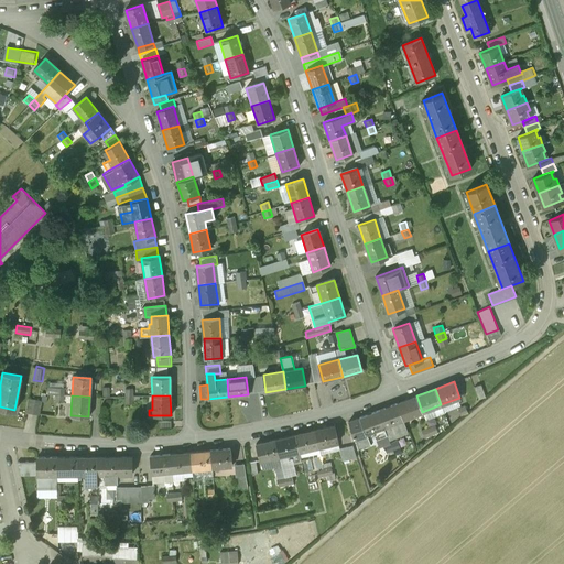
[(416,396),(397,403),(403,419),(422,412),(416,396)]
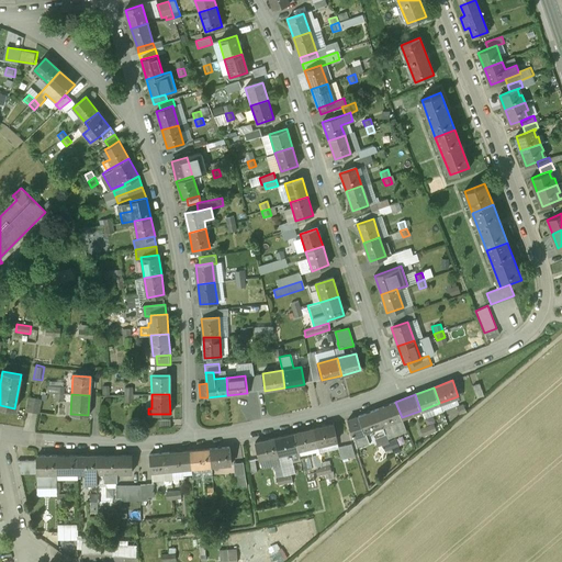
[(34,398),(27,396),(25,409),(32,411),(34,398)]
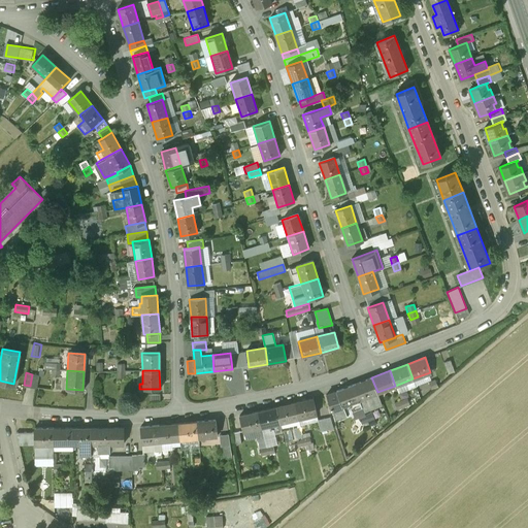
[(371,377),(354,384),(363,406),(364,410),(382,404),(377,392),(371,377)]
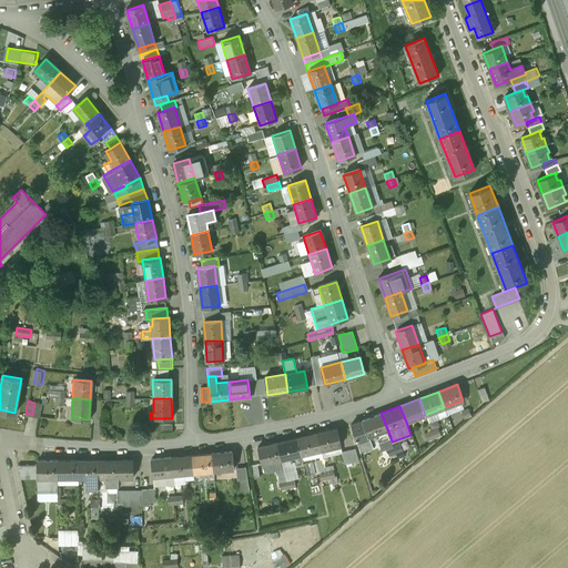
[(468,408),(462,411),(464,418),(470,415),(468,408)]
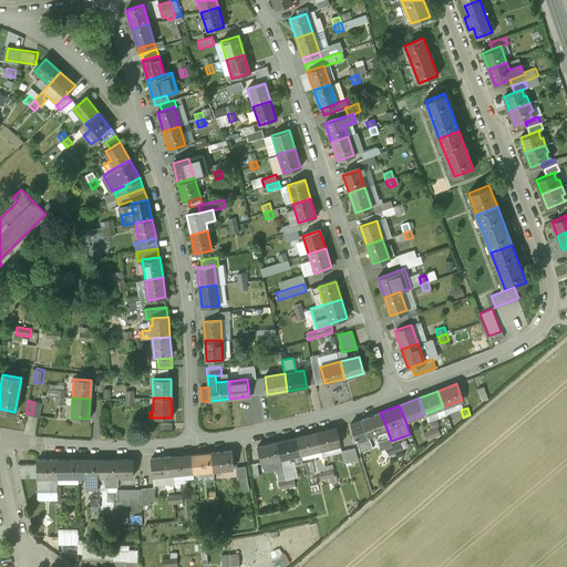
[(380,412),(361,420),(350,423),(356,441),(369,436),(368,435),(374,433),(377,439),(381,437),(382,440),(390,436),(380,412)]
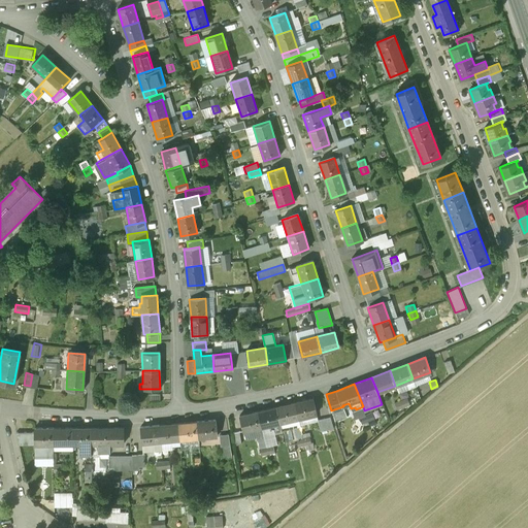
[(312,398),(295,402),(298,418),(317,414),(312,398)]
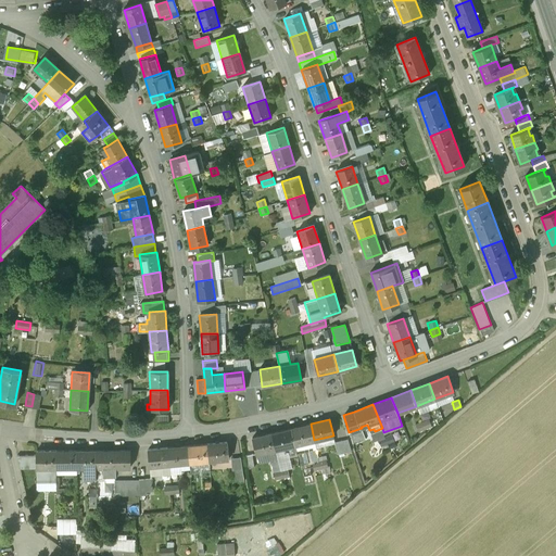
[(429,419),(422,421),(425,429),(431,426),(429,419)]
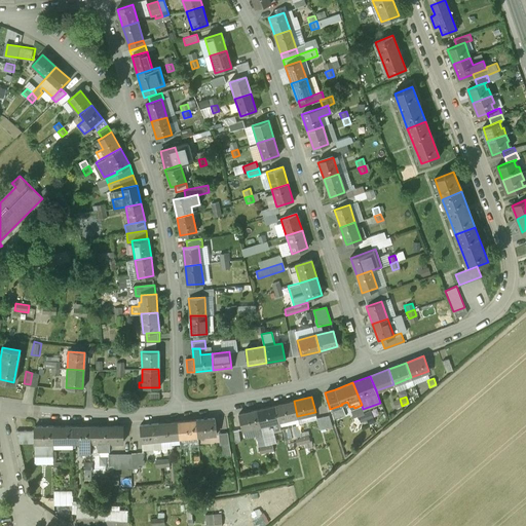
[(400,399),(392,402),(396,408),(402,406),(400,399)]
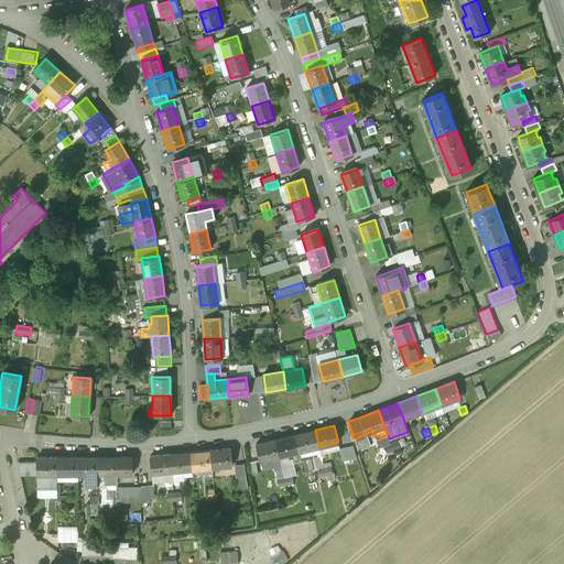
[(315,430),(295,434),(299,451),(318,446),(315,430)]
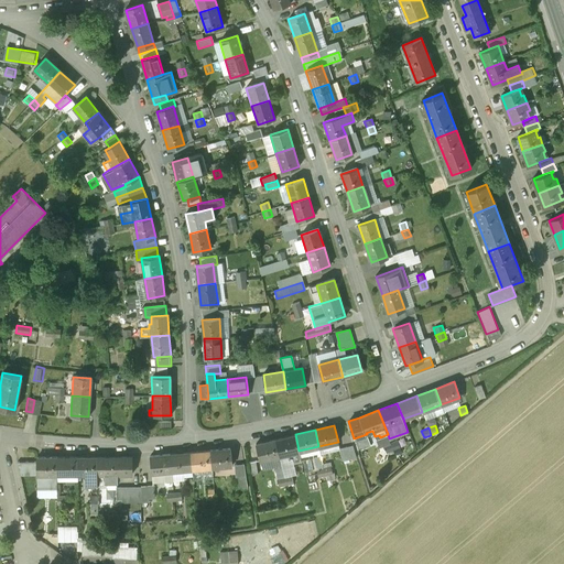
[(295,434),(275,440),(280,456),(286,454),(288,459),(290,459),(291,464),(301,462),(299,451),(295,434)]
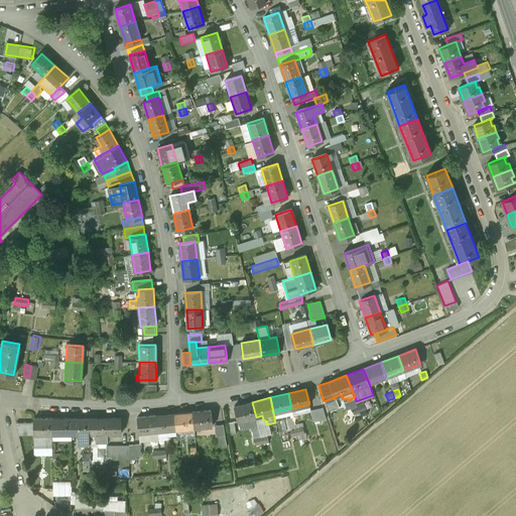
[(336,397),(324,401),(327,411),(332,409),(335,417),(342,415),(336,397)]
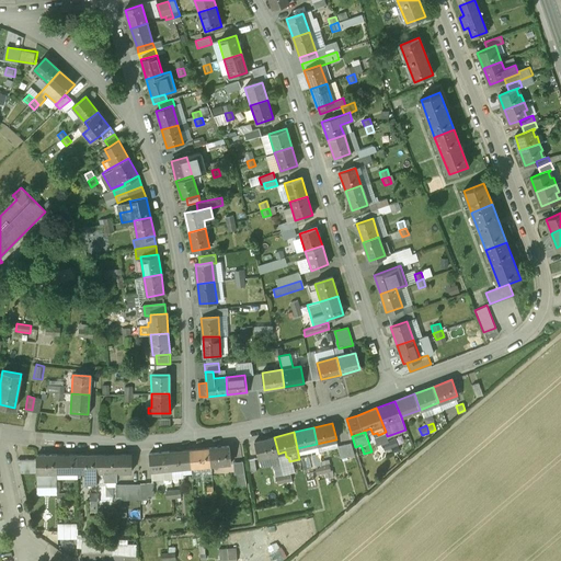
[(274,437),(254,442),(259,458),(278,454),(274,437)]
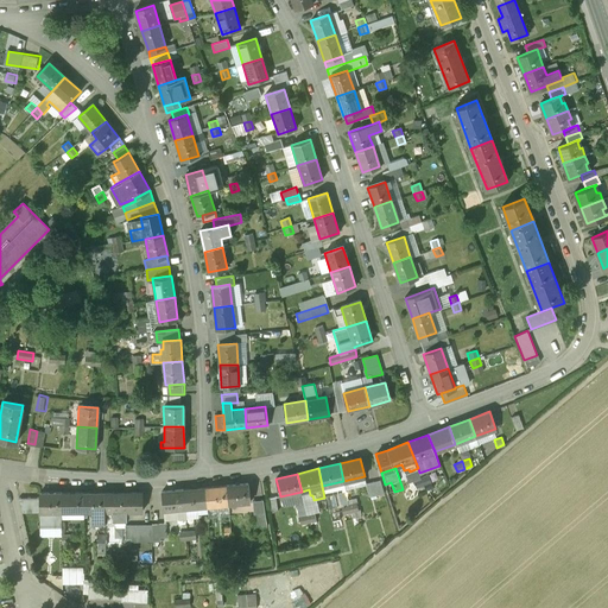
[(429,474),(422,477),(424,485),(431,482),(429,474)]
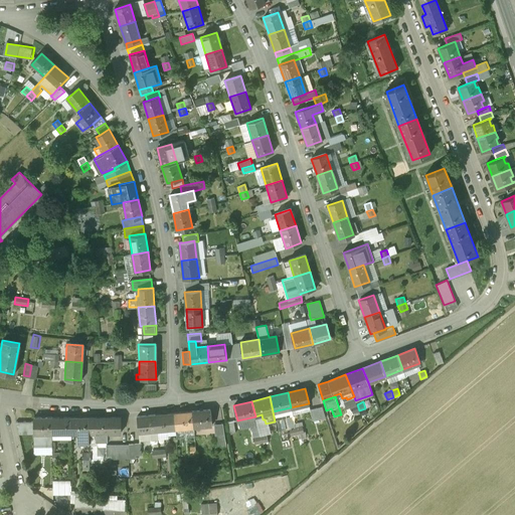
[(357,404),(350,406),(353,413),(359,410),(357,404)]
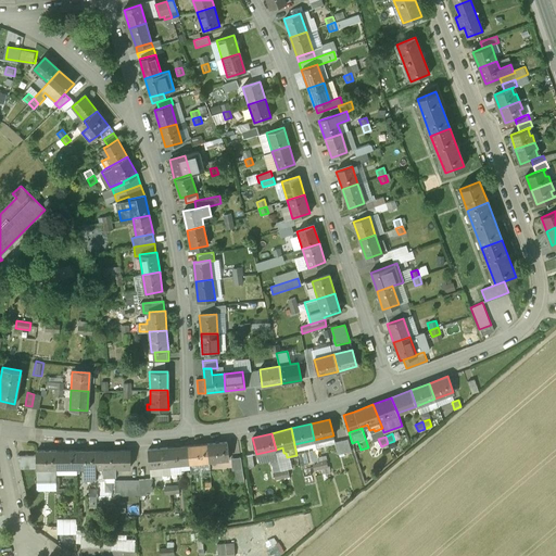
[(348,439),(336,443),(338,455),(351,451),(348,439)]
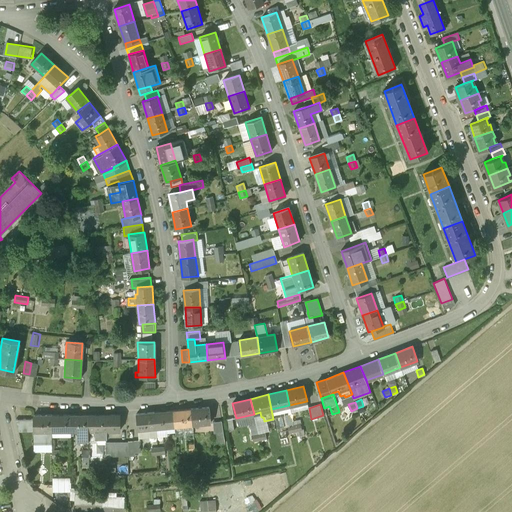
[(209,407),(191,408),(192,424),(210,422),(209,407)]
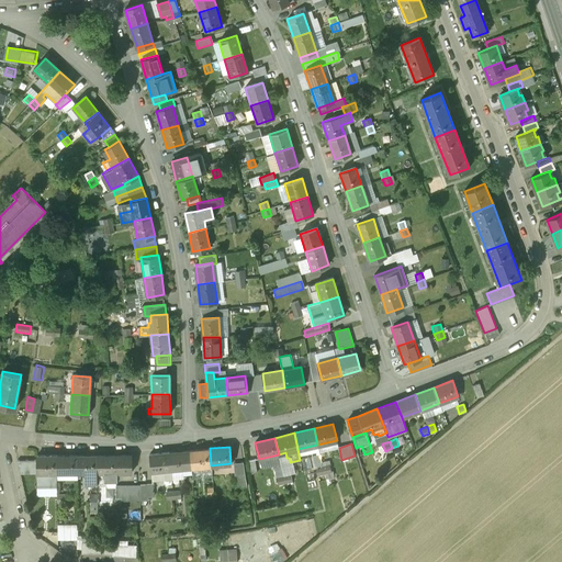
[(210,448),(189,450),(191,468),(211,465),(210,448)]
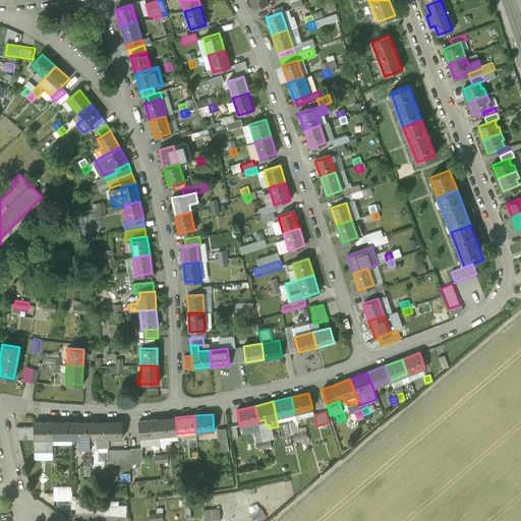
[(175,417),(157,419),(159,435),(177,433),(175,417)]
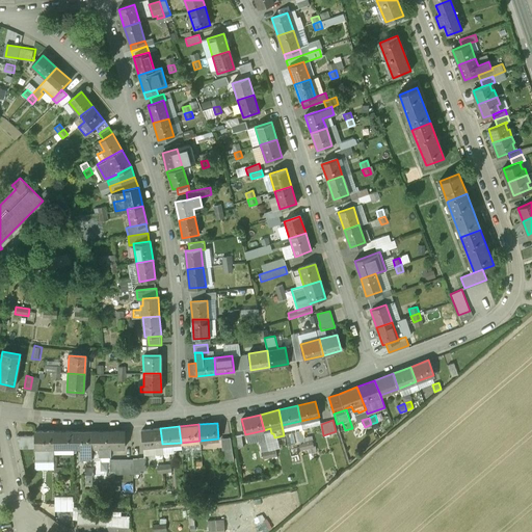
[(160,428),(141,430),(143,446),(162,444),(160,428)]
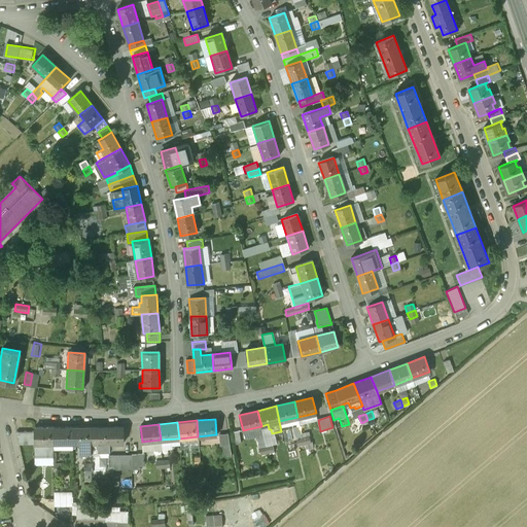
[(72,443),(72,426),(54,427),(54,443),(72,443)]
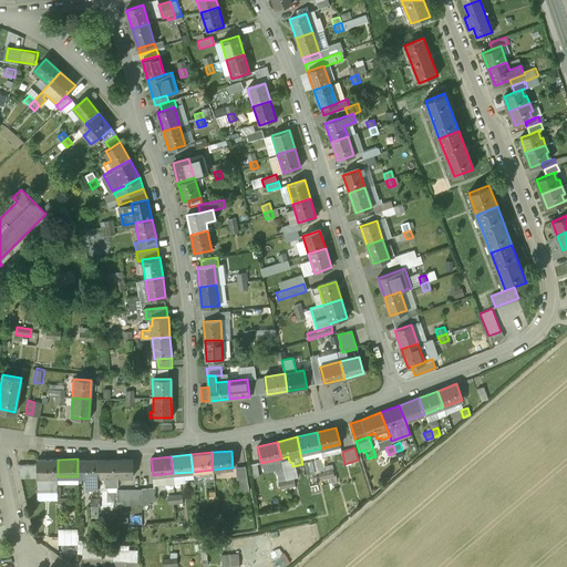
[(98,488),(98,459),(78,459),(78,476),(84,476),(85,490),(98,488)]
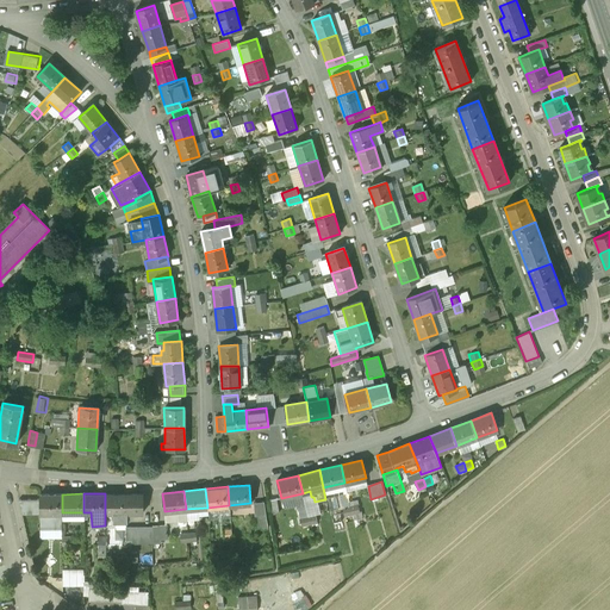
[(143,493),(105,493),(105,526),(114,526),(114,521),(126,521),(126,512),(143,512),(143,493)]
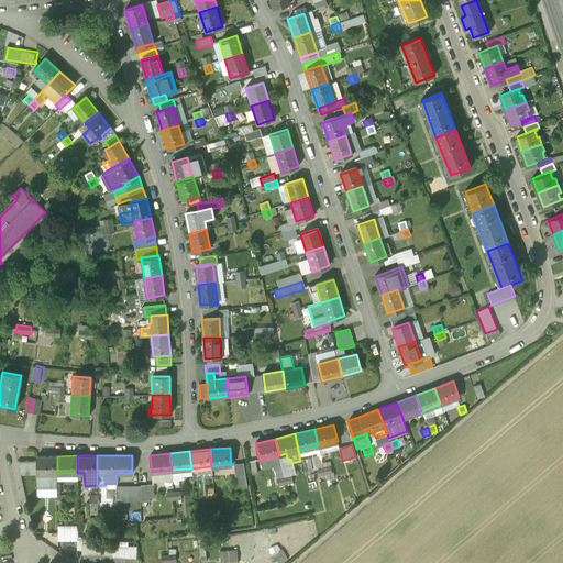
[(57,473),(57,456),(36,456),(36,473),(57,473)]
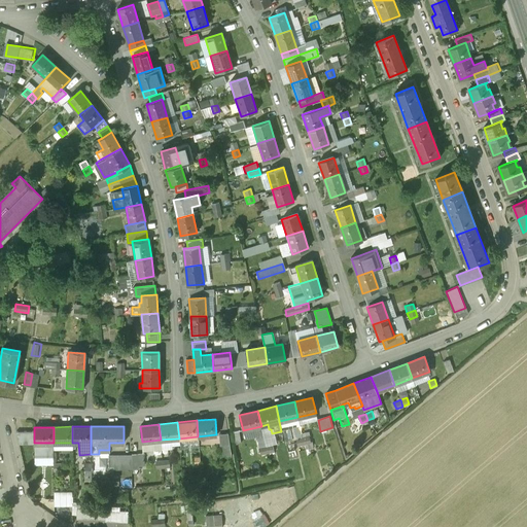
[(227,433),(219,434),(220,450),(231,449),(227,433)]
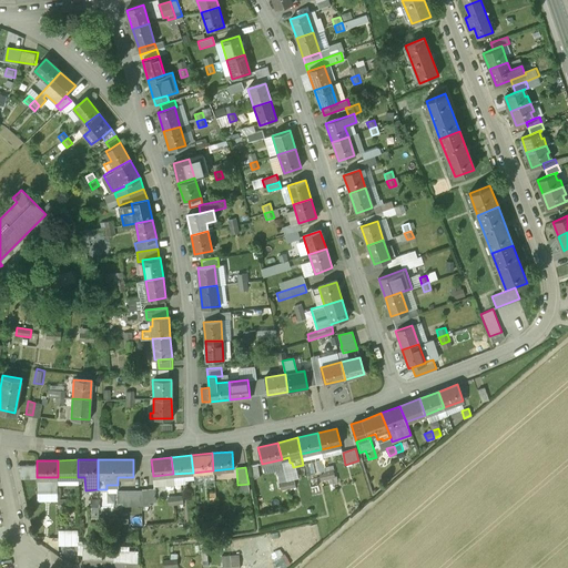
[(333,469),(326,472),(327,478),(335,477),(333,469)]
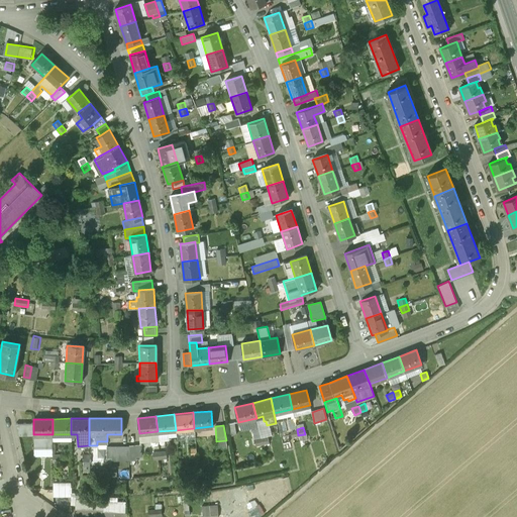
[(297,429),(290,430),(292,437),(298,435),(297,429)]
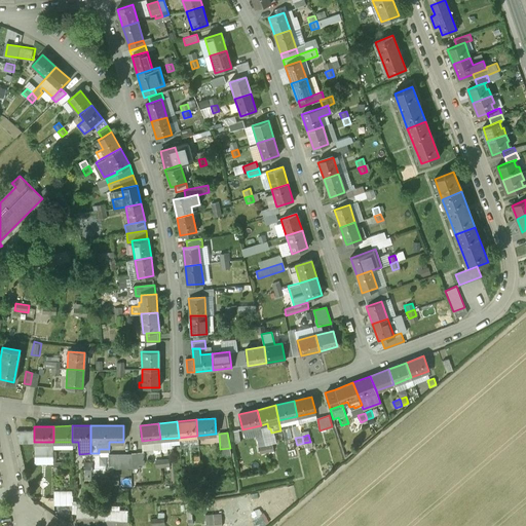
[(272,444),(265,445),(267,452),(273,450),(272,444)]
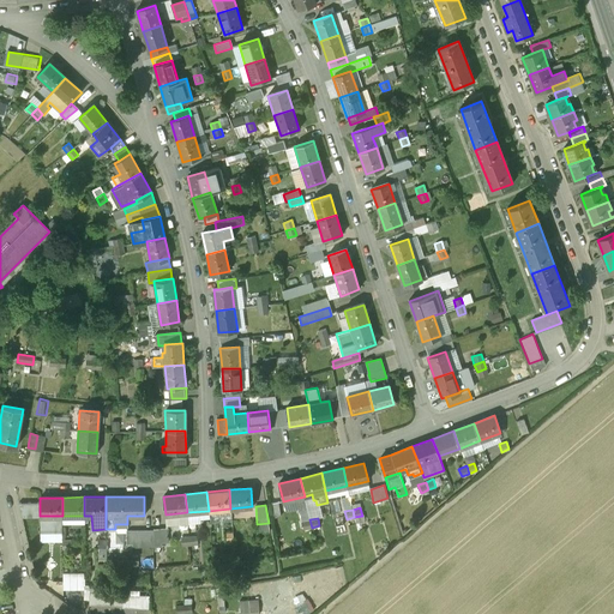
[(309,519),(302,522),(304,529),(312,528),(309,519)]
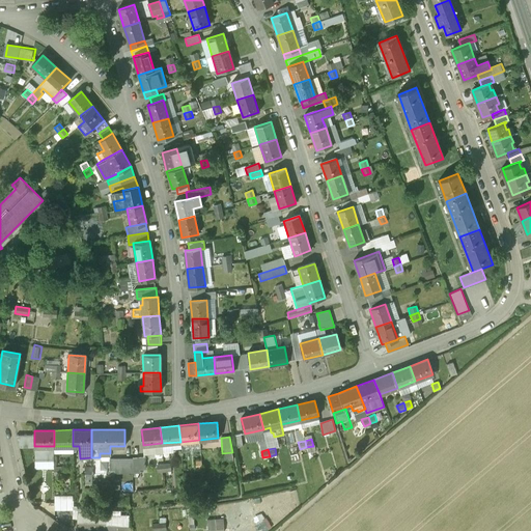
[(128,458),(109,459),(109,471),(115,471),(115,473),(128,473),(128,458)]
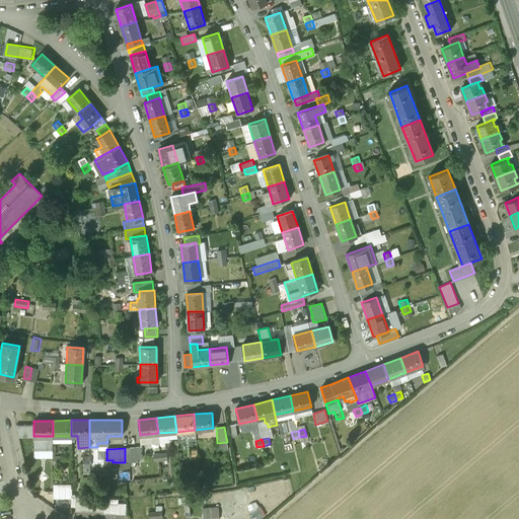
[(103,501),(76,500),(75,513),(103,514),(103,504),(103,501)]
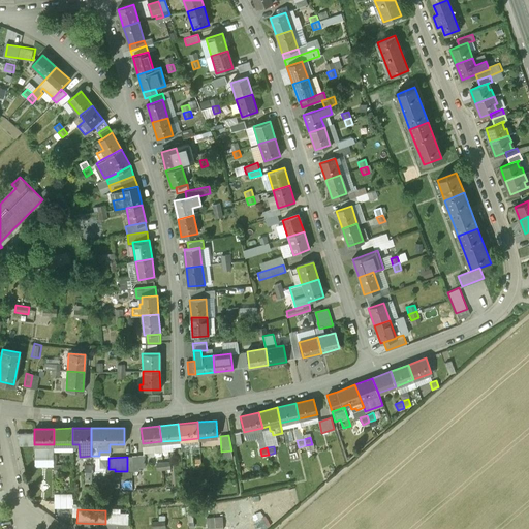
[(128,514),(105,514),(105,524),(128,525),(128,514)]
